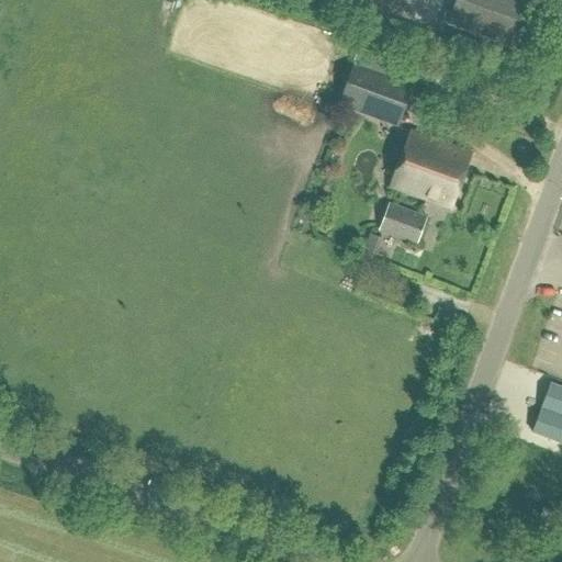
[(454,0),(447,22),(513,46),(529,0),(454,0)]
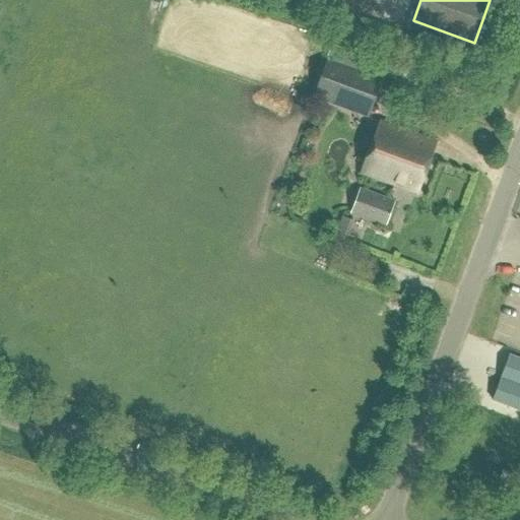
[(382,78),(327,59),(313,98),(369,117),(382,78)]
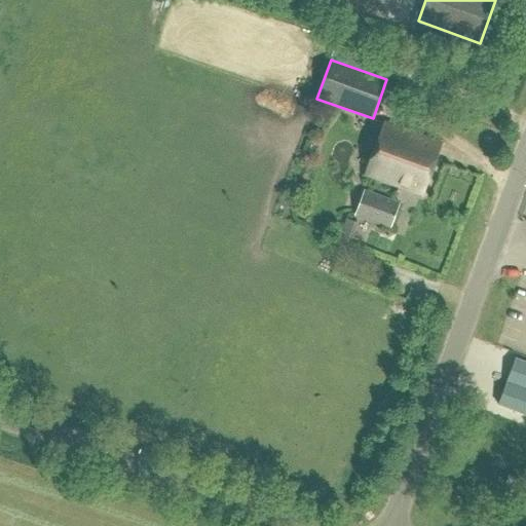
[(441,143),(383,122),(365,175),(421,195),(441,143)]
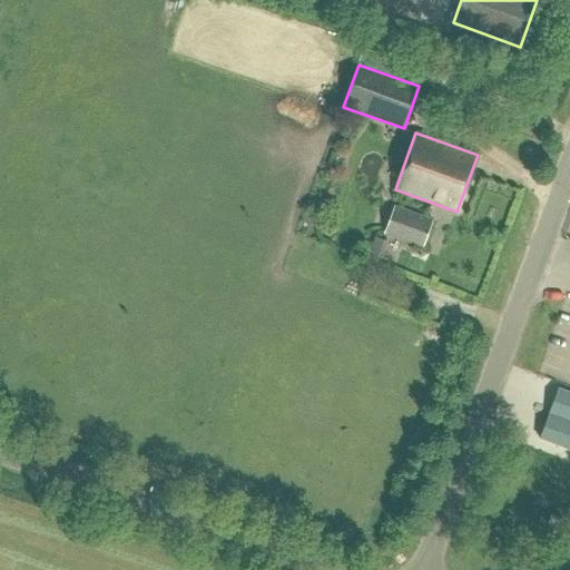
[(433,219),(394,206),(384,235),(423,248),(433,219)]
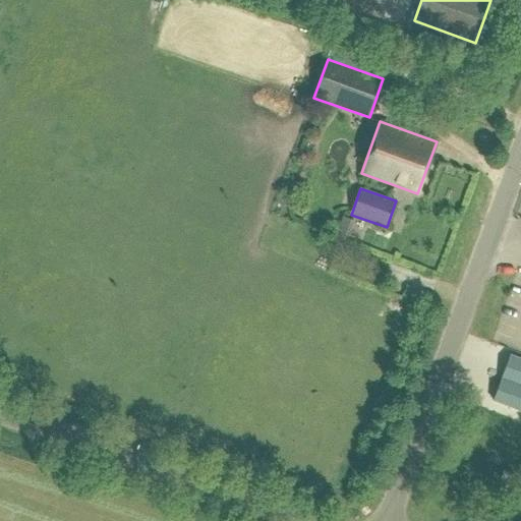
[(520,358),(510,355),(494,401),(520,410),(520,358)]
